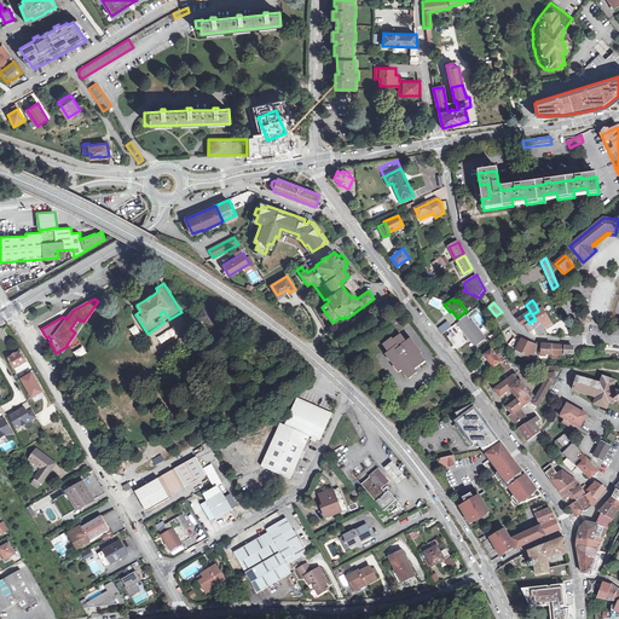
[(538,304),(536,305),(538,311),(532,314),(536,319),(538,324),(542,323),(544,328),(551,324),(543,308),(542,308),(538,304)]
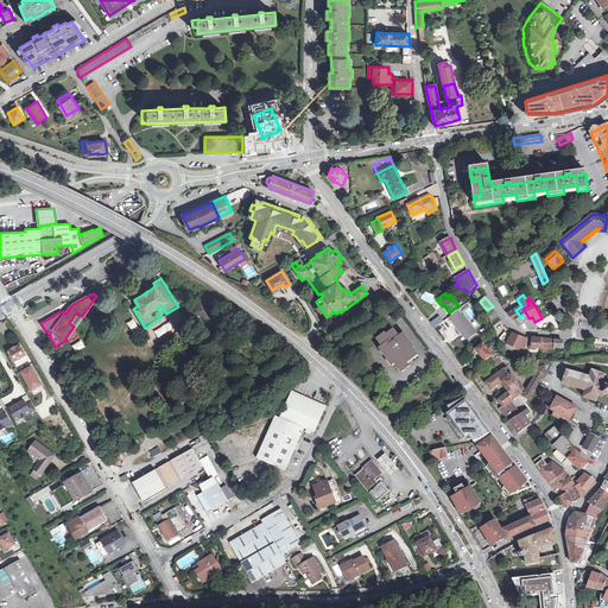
[(201,304),(196,312),(208,320),(214,311),(201,304)]
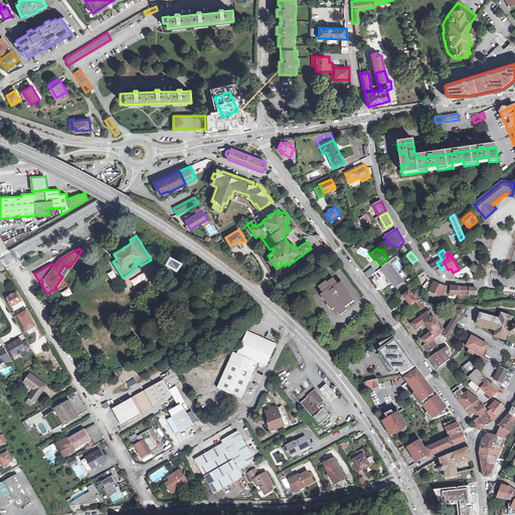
[(431,267),(436,272),(438,270),(439,271),(441,269),(437,263),(431,267)]
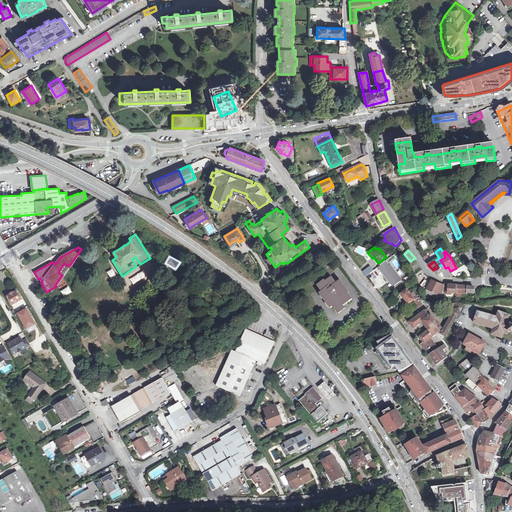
[(443,264),(438,267),(436,269),(435,268),(433,270),(437,275),(444,271),(447,278),(453,278),(450,271),(448,267),(445,268),(443,264)]
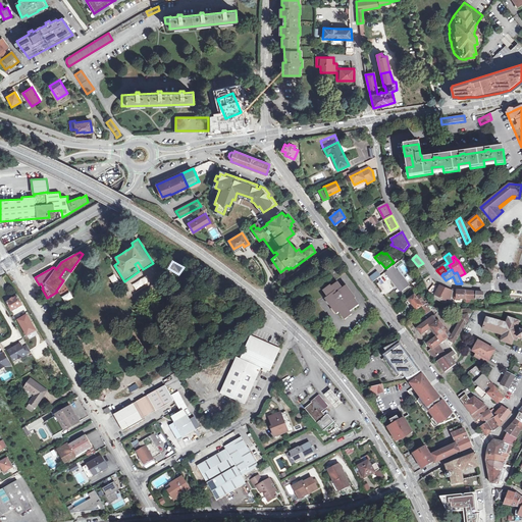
[(397,283),(403,291),(410,285),(399,271),(389,278),(396,285),(397,283)]
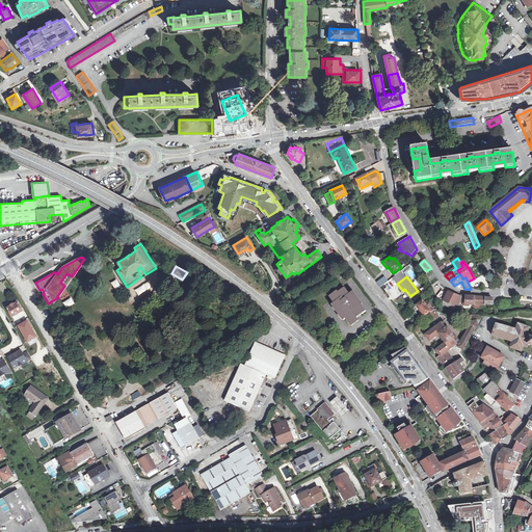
[(384,277),(378,283),(381,287),(389,282),(384,277)]
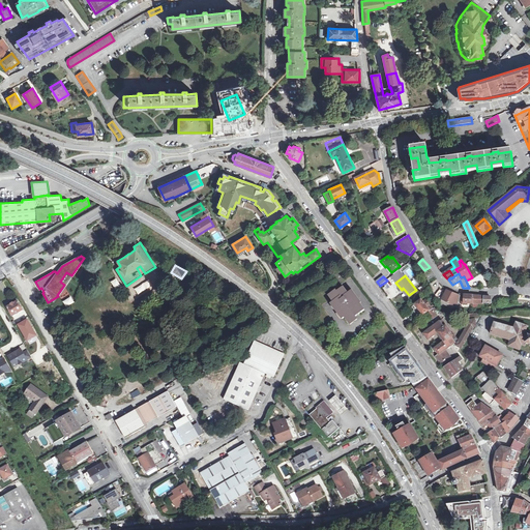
[(116,278),(111,282),(115,290),(121,286),(116,278)]
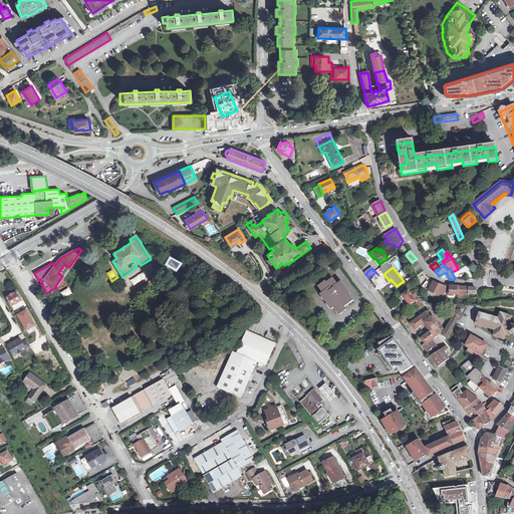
[(145,272),(130,279),(133,285),(148,277),(145,272)]
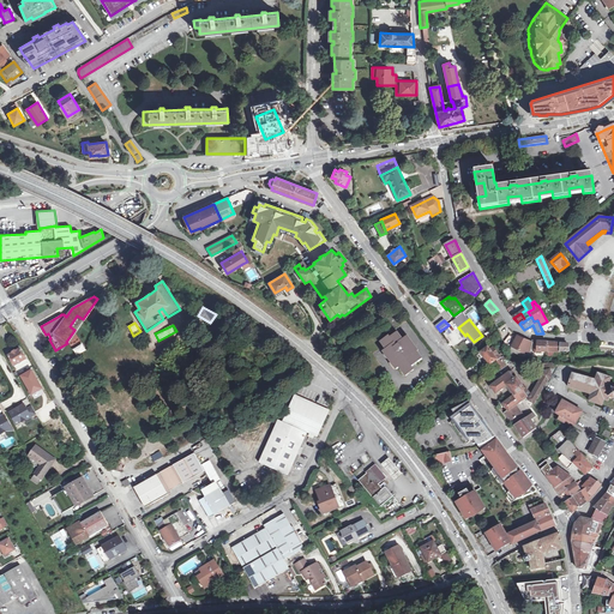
[(395,343),(386,349),(385,350),(398,368),(401,367),(405,374),(414,369),(411,367),(423,359),(407,337),(403,339),(397,332),(390,338),(395,343)]
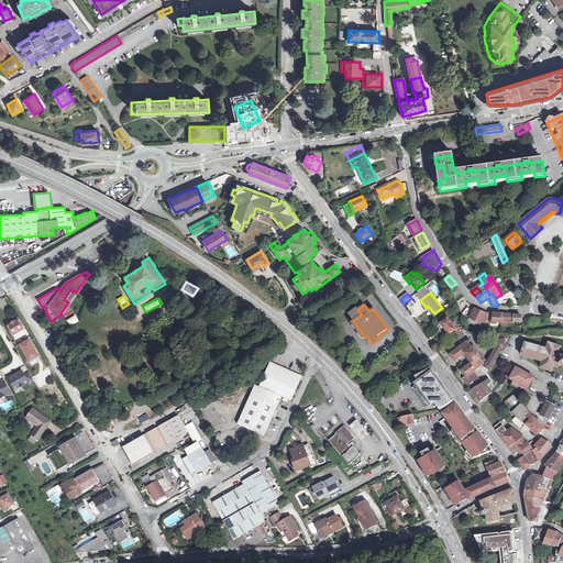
[(470,319),(482,324),(482,323),(486,324),(489,315),(487,313),(482,312),(475,309),(473,312),(467,308),(463,313),(468,322),(470,319)]
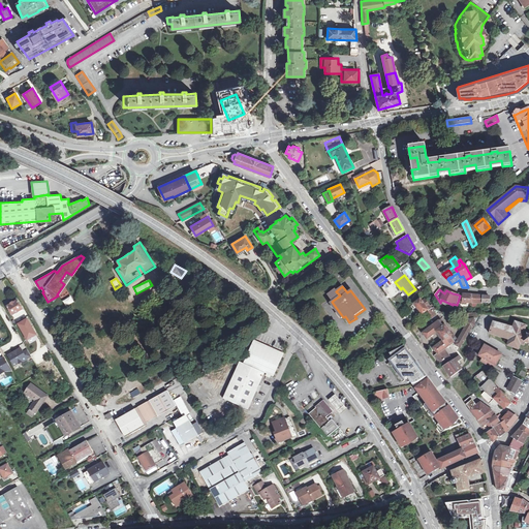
[(472,303),(472,296),(463,294),(463,299),(461,299),(460,304),(472,303)]
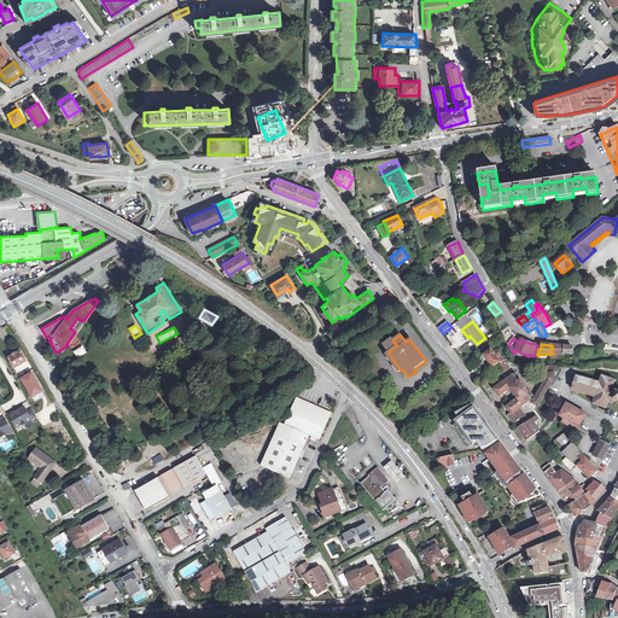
[(77,359),(87,353),(82,345),(73,351),(77,359)]
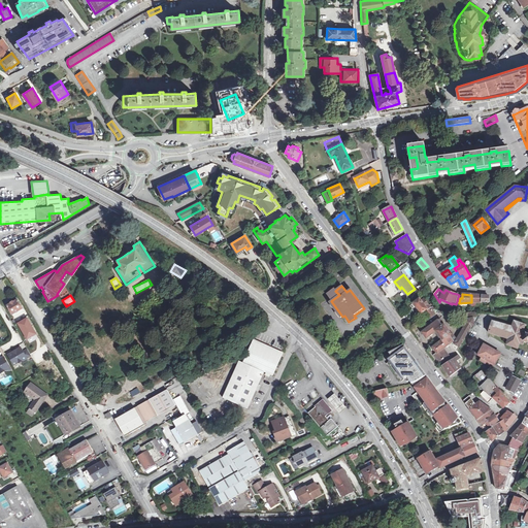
[(428,310),(431,308),(424,299),(422,301),(420,299),(414,303),(422,314),(427,309),(428,310)]
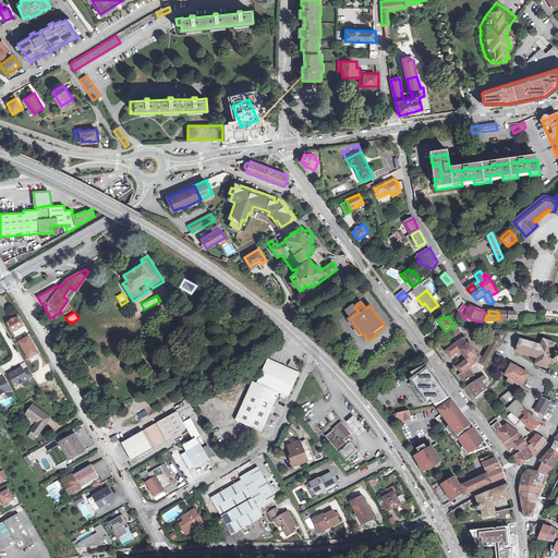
[(24,327),(19,317),(8,324),(13,334),(24,327)]
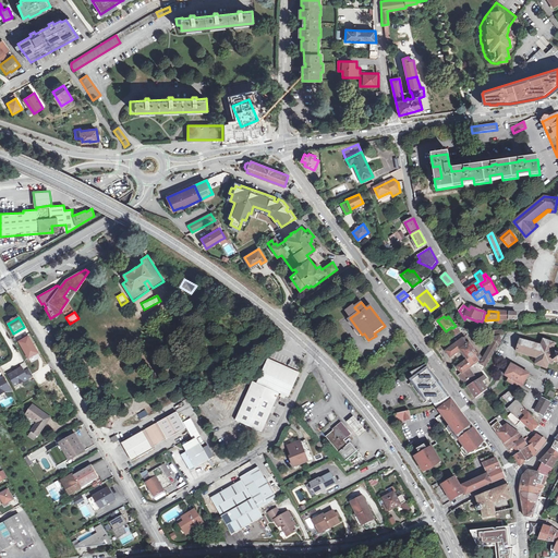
[(456,326),(452,328),(450,330),(456,337),(461,332),(458,328),(460,326),(459,324),(456,326)]
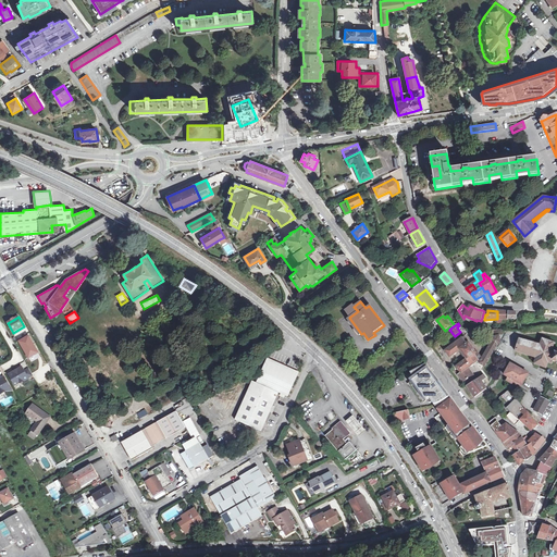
[(482,358),(481,362),(480,363),(484,367),(487,362),(493,354),(497,346),(500,339),(503,335),(502,331),(493,331),(495,336),(492,337),(493,342),(482,358)]
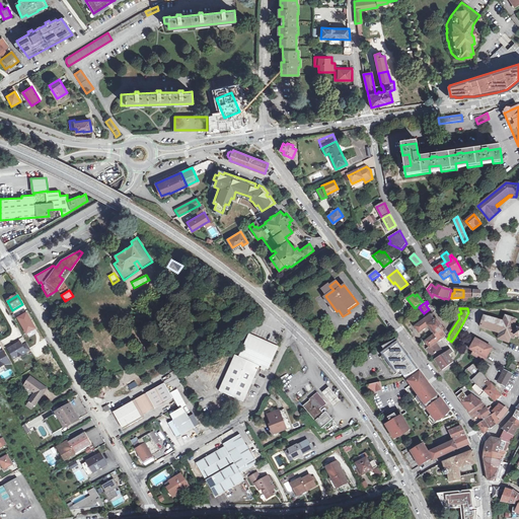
[(26,328),(33,324),(26,313),(19,318),(26,328)]
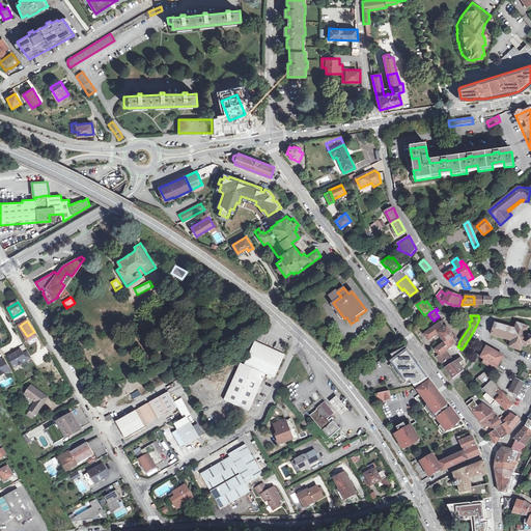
[(445,368),(454,362),(446,351),(455,343),(452,338),(454,336),(442,320),(424,335),(428,340),(438,333),(445,342),(435,350),(440,355),(437,357),(445,368)]
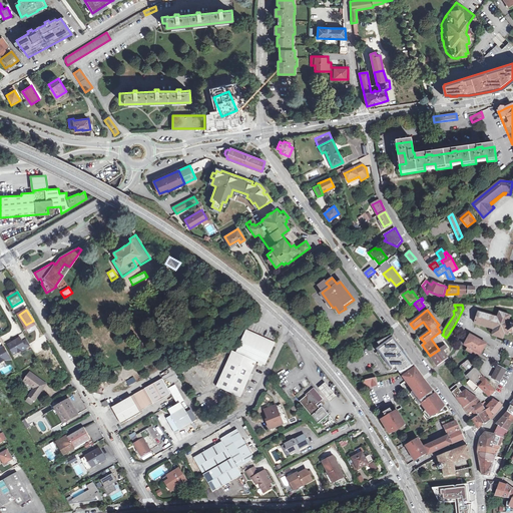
[(475,324),(494,330),(492,335),(497,337),(503,339),(505,334),(508,335),(509,332),(512,333),(512,322),(509,321),(511,316),(500,312),(498,318),(479,313),(477,318),(475,324)]
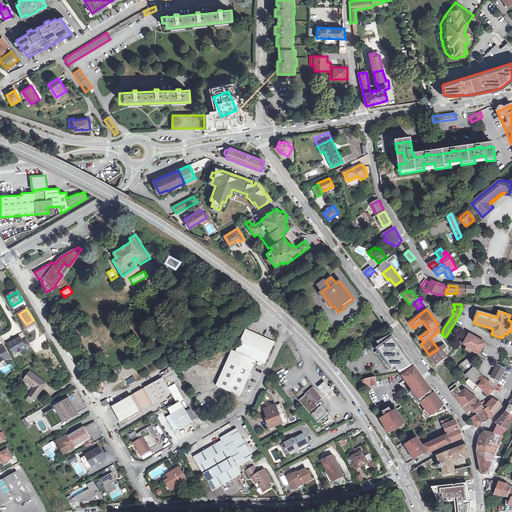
[(236,352),(232,350),(216,385),(240,396),(256,361),(263,363),(272,342),(245,330),(236,352)]
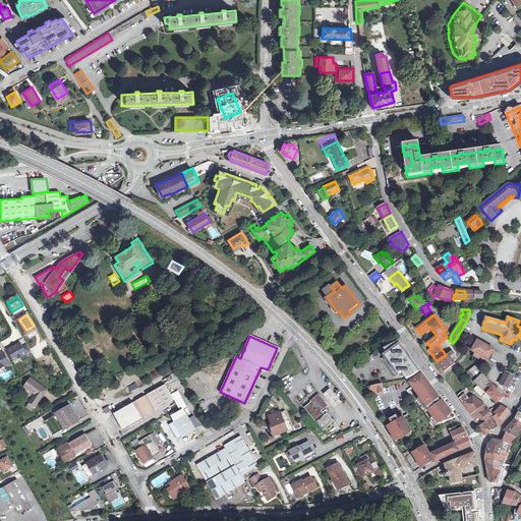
[(487,359),(488,360),(495,349),(486,345),(478,340),(472,350),(476,353),(474,356),(479,359),(479,358),(481,356),(482,356),(487,359)]
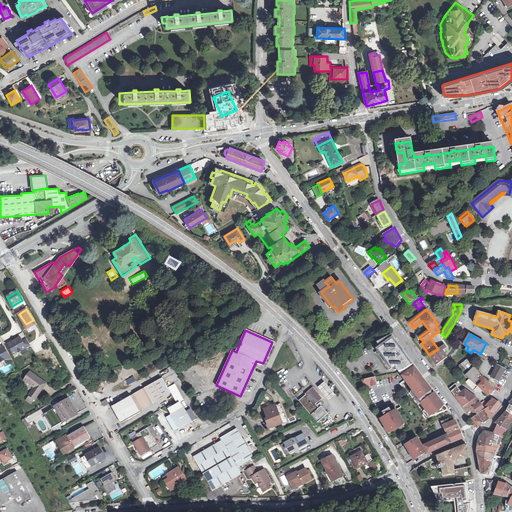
[(442,410),(445,407),(434,392),(432,394),(431,391),(432,390),(417,370),(391,335),(376,343),(380,348),(375,352),(388,369),(389,370),(395,366),(405,379),(400,383),(412,400),(425,417),(426,418),(432,416),(443,411),(442,410)]
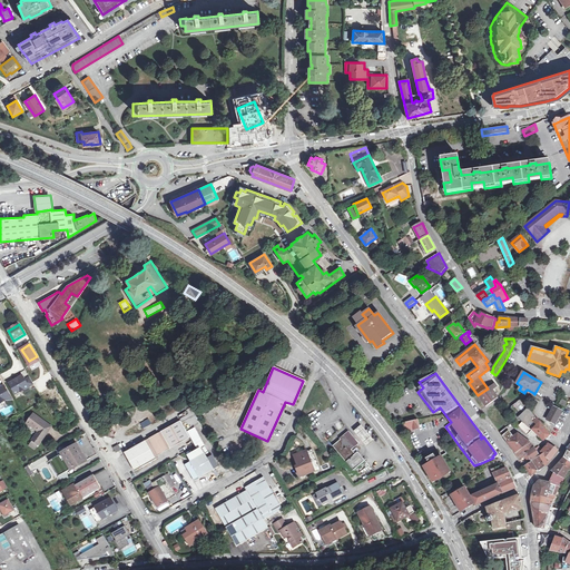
[(29,387),(35,385),(30,377),(26,381),(25,380),(22,376),(19,379),(20,380),(18,381),(17,380),(13,381),(13,380),(9,383),(16,395),(25,391),(31,390),(29,387)]
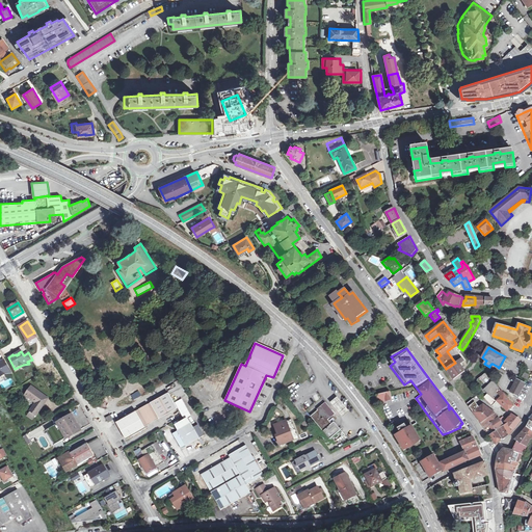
[(455,363),(446,369),(454,380),(466,372),(462,368),(460,365),(462,364),(464,362),(462,357),(455,363)]
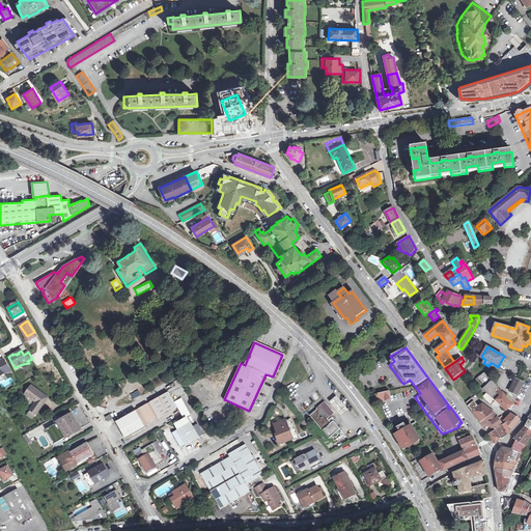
[(0,375),(5,372),(11,372),(4,360),(0,361),(0,375)]
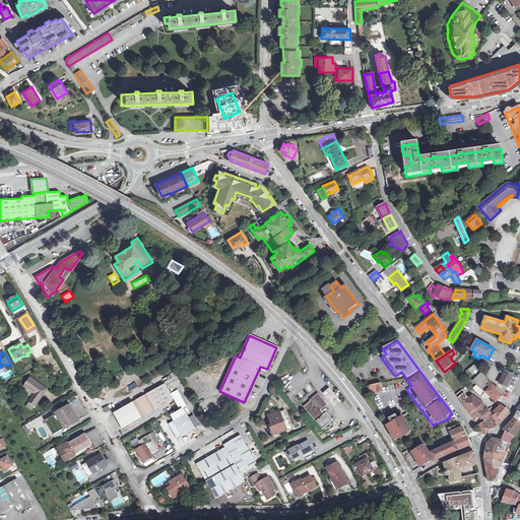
[(472,376),(480,372),(476,365),(468,369),(472,376)]
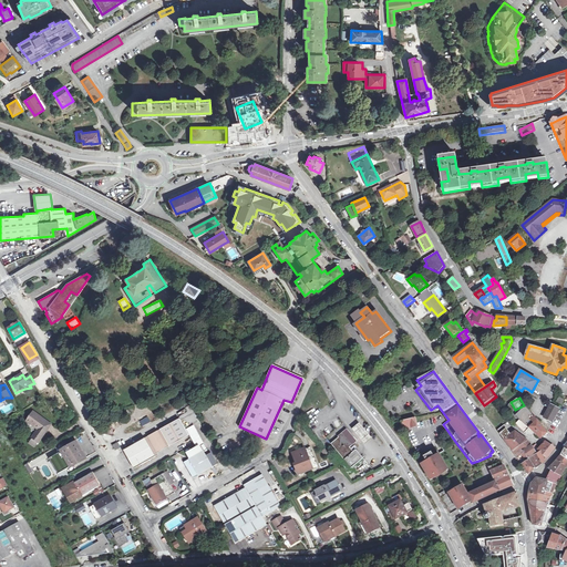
[(525,405),(517,413),(527,424),(528,425),(526,426),(528,428),(529,429),(537,421),(538,420),(534,415),(525,405)]
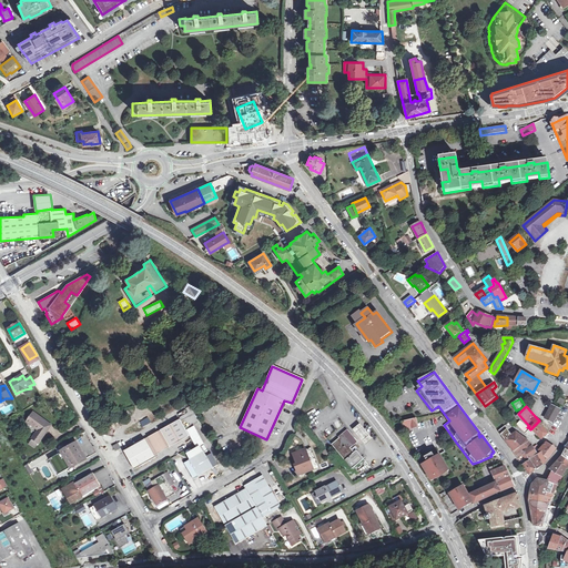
[(560,411),(551,406),(545,419),(554,423),(560,411)]
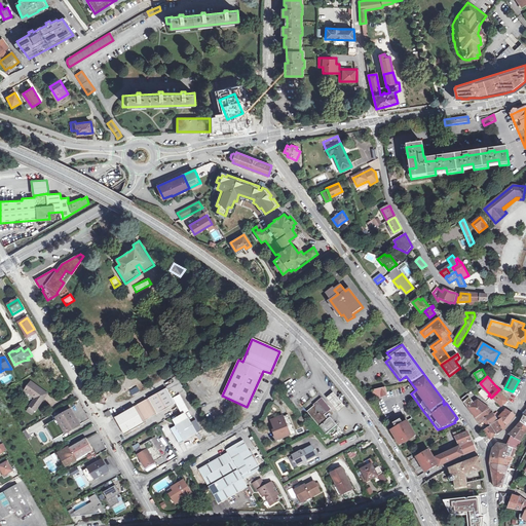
[(30,407),(35,411),(48,393),(31,381),(25,390),(35,398),(30,407)]
